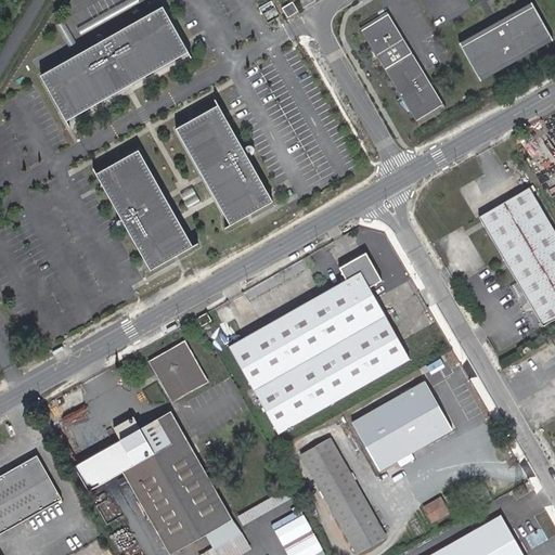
[(293,1),(282,8),(288,17),(299,12),(293,1)]
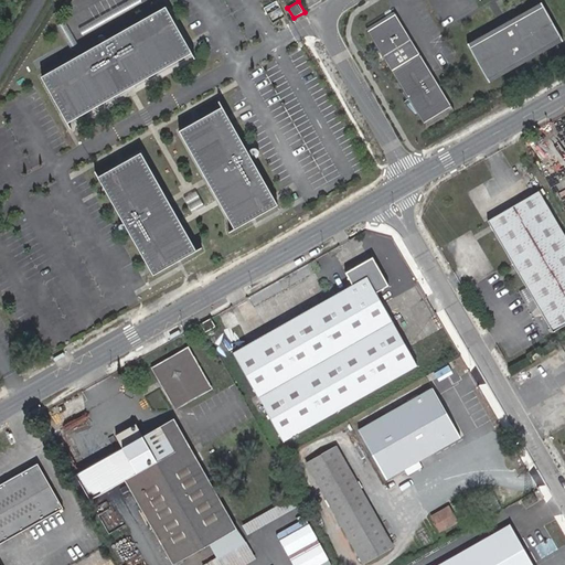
[(468,46),(488,80),(561,38),(542,4),(468,46)]
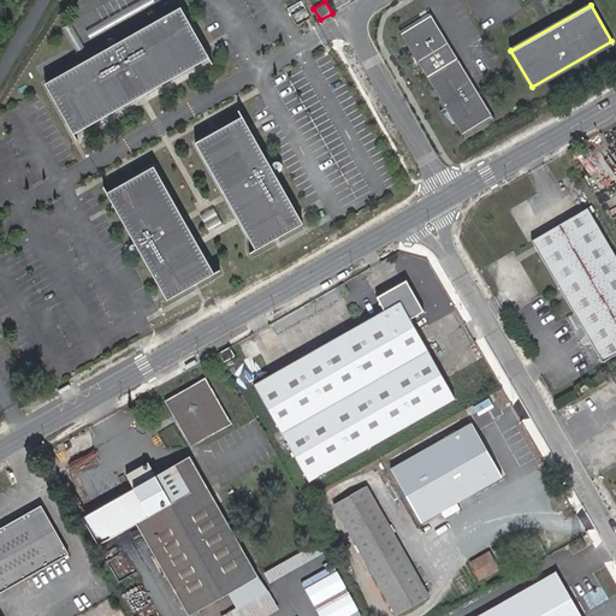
[(208,57),(179,6),(43,84),(72,135),(134,99),(131,94),(144,87),(147,92),(208,57)]
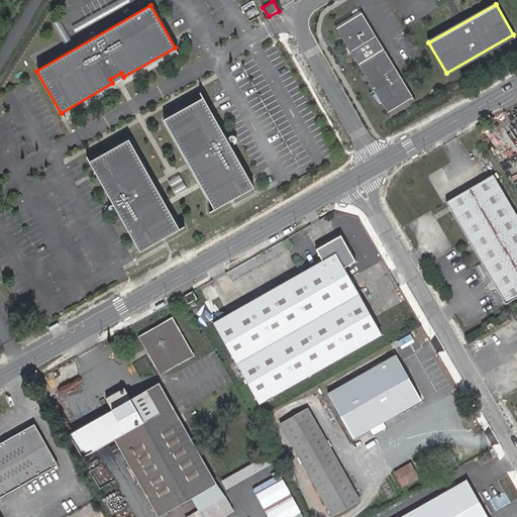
[(363,12),(335,28),(374,92),(370,94),(378,103),(380,102),(385,111),(412,95),(363,12)]
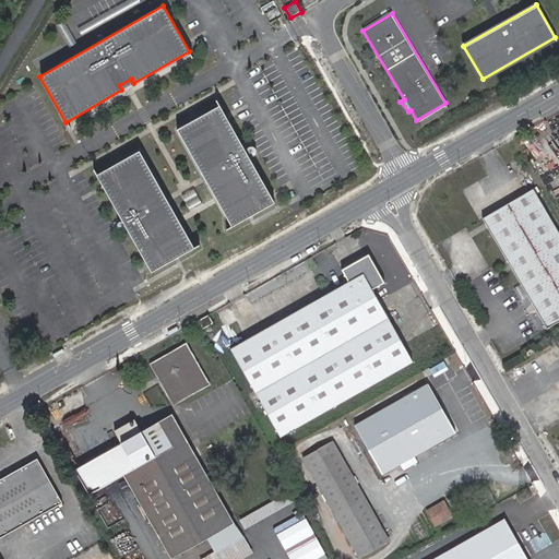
[(218,104),(177,129),(201,170),(205,168),(212,180),(207,182),(232,225),(275,201),(248,155),(245,157),(242,152),(246,150),(218,104)]
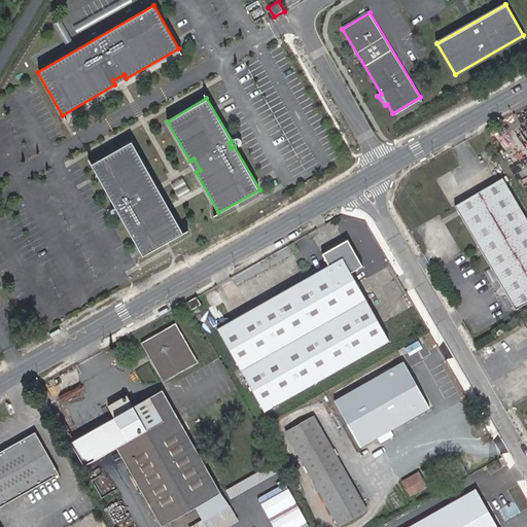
[(526,142),(518,127),(501,136),(513,155),(526,146),(526,142)]
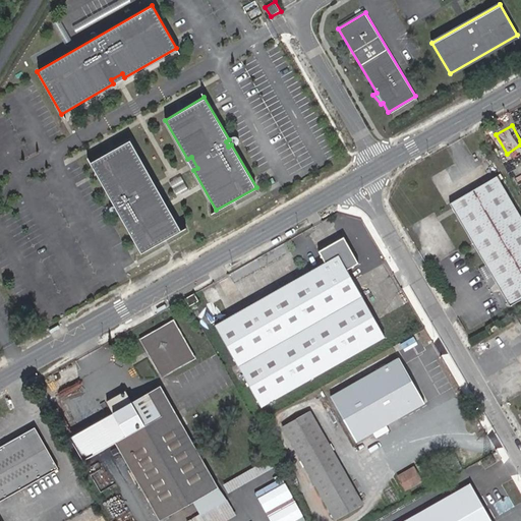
[(129,139),(90,163),(141,252),(181,230),(159,190),(155,192),(148,182),(153,179),(129,139)]
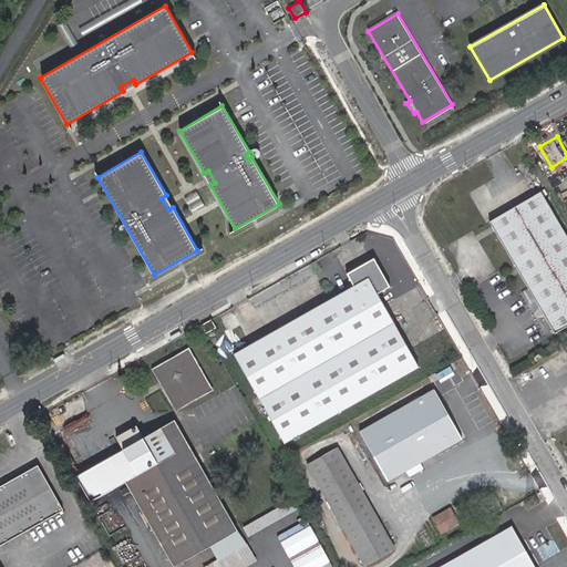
[(490,223),(555,333),(566,326),(566,237),(540,192),(490,223)]
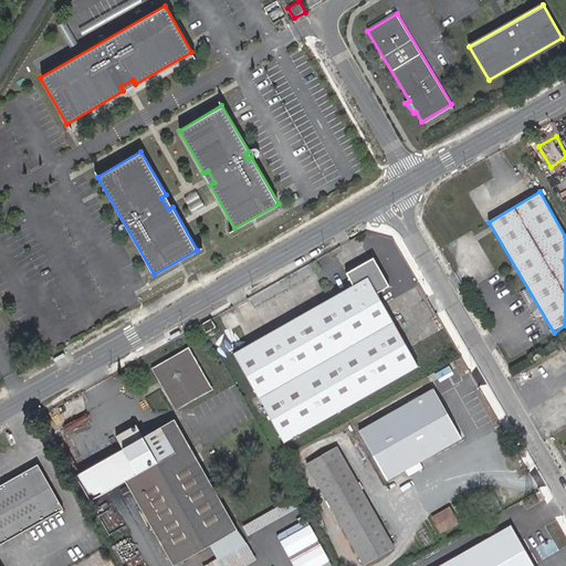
[(353,285),(233,353),(284,442),(418,366),(376,293),(389,285),(374,258),(346,273),(353,285)]
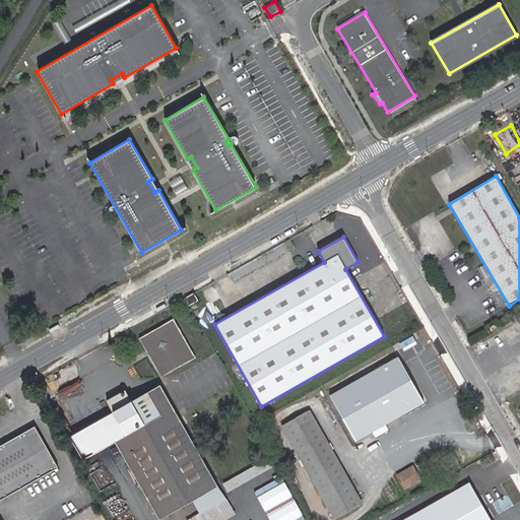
[(198,300),(194,293),(185,298),(189,306),(198,300)]
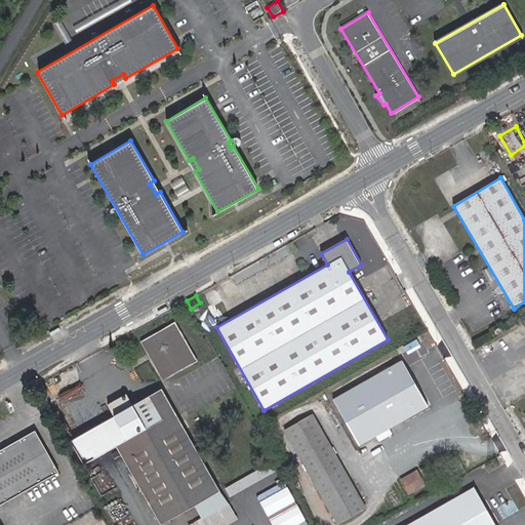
[(144,341),(150,353),(146,356),(149,360),(153,358),(164,377),(195,360),(174,324),(144,341)]
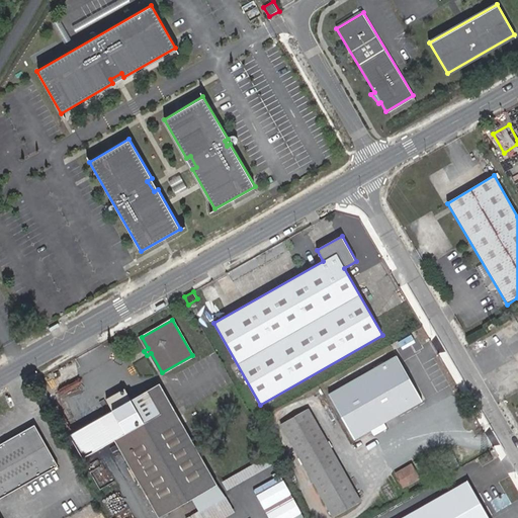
[(329,394),(354,440),(422,401),(397,356),(329,394)]
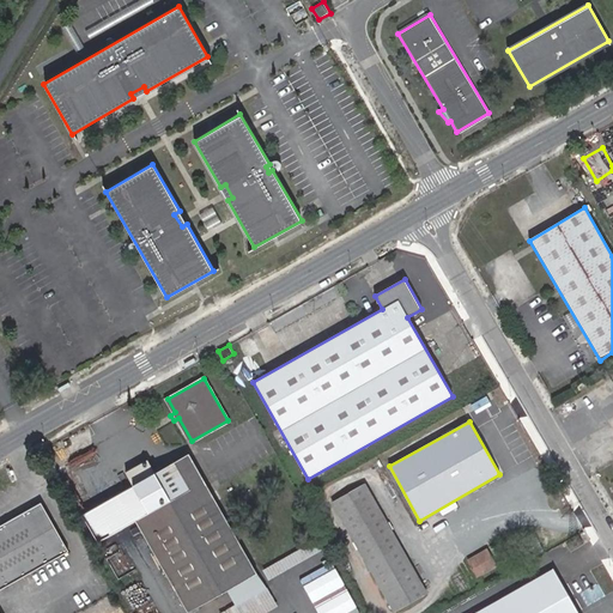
[(55,456),(49,447),(38,453),(44,462),(55,456)]
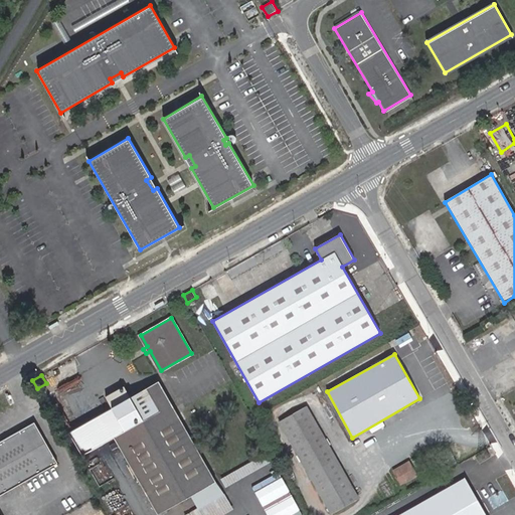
[(115,436),(158,514),(215,481),(160,380),(113,407),(125,430),(115,436)]
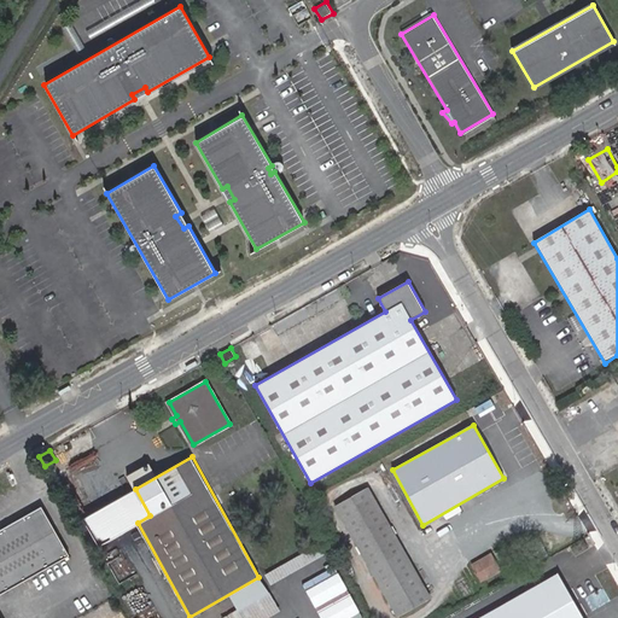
[(128,476),(135,489),(157,476),(150,464),(128,476)]
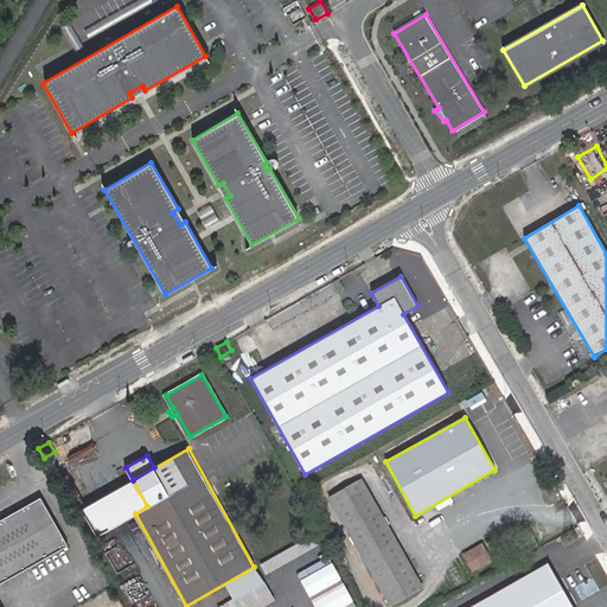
[(360,479),(328,497),(391,606),(422,588),(360,479)]
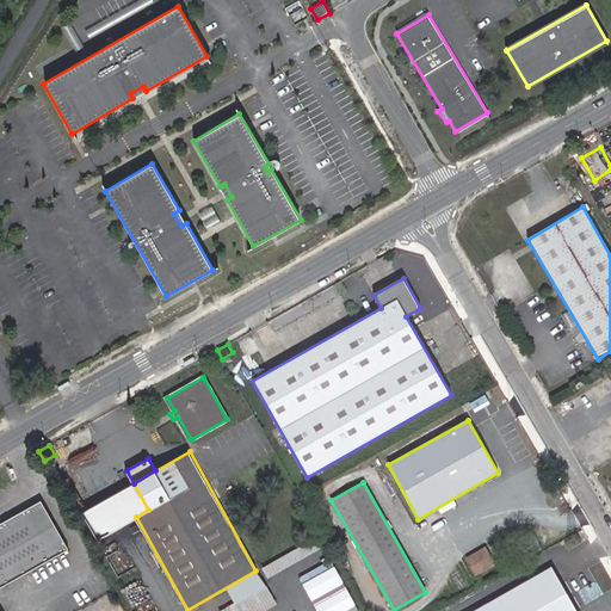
[(134,483),(81,512),(97,538),(136,517),(148,510),(134,483)]
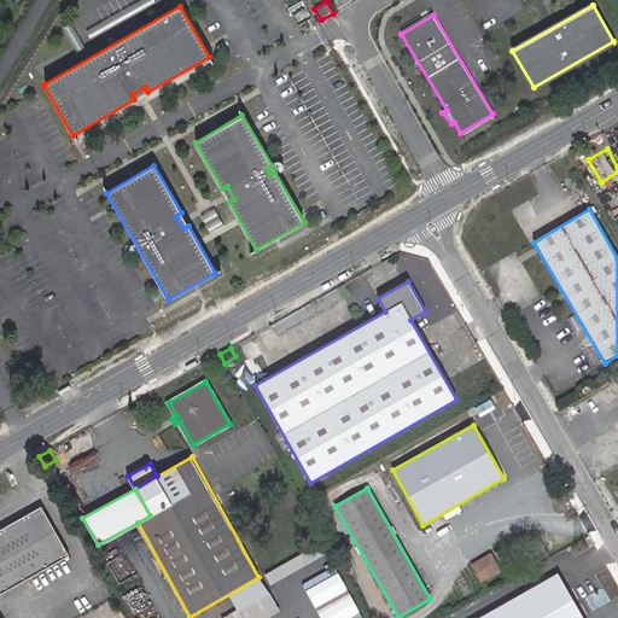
[(41,507),(0,530),(0,617),(1,617),(0,614),(0,593),(69,554),(41,507)]
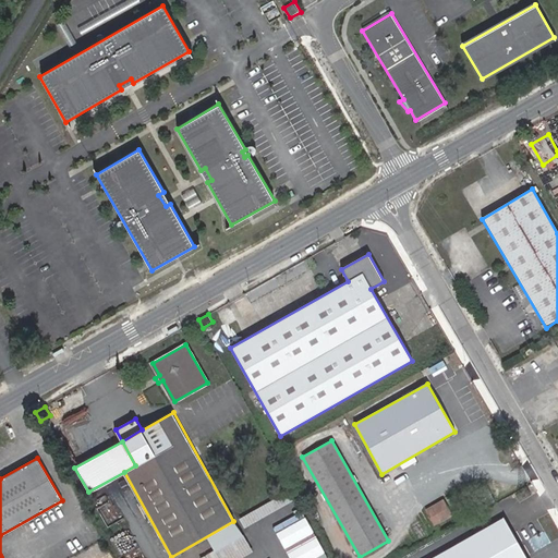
[(246,528),(295,499),(290,492),(241,520),(246,528)]
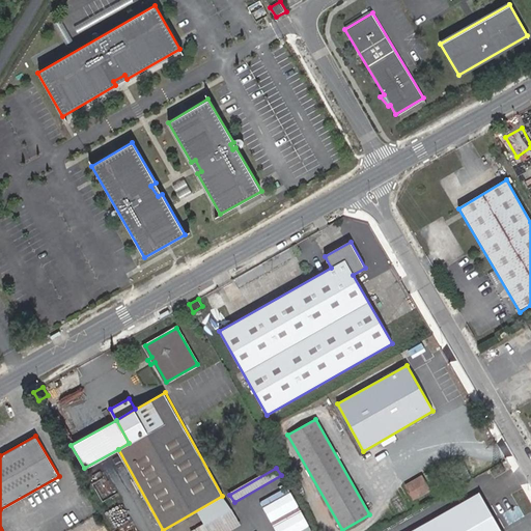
[(422,477),(408,485),(414,498),(429,490),(422,477)]
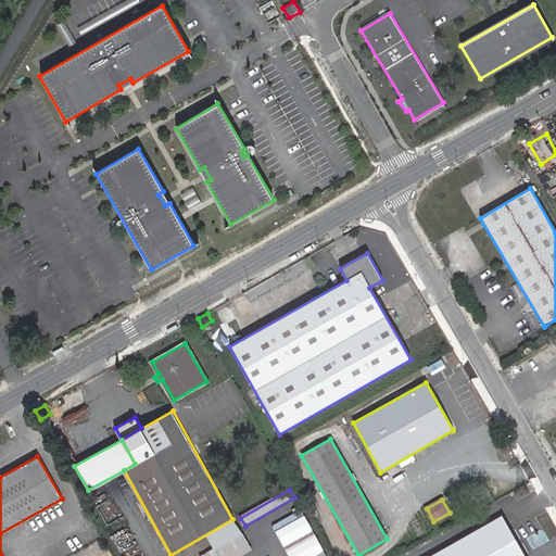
[(502,515),(496,518),(503,529),(508,526),(502,515)]
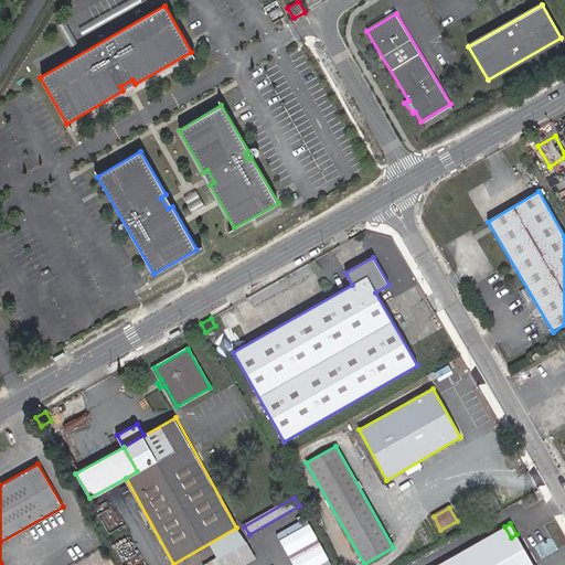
[(511,537),(504,526),(437,564),(533,564),(516,534),(511,537)]
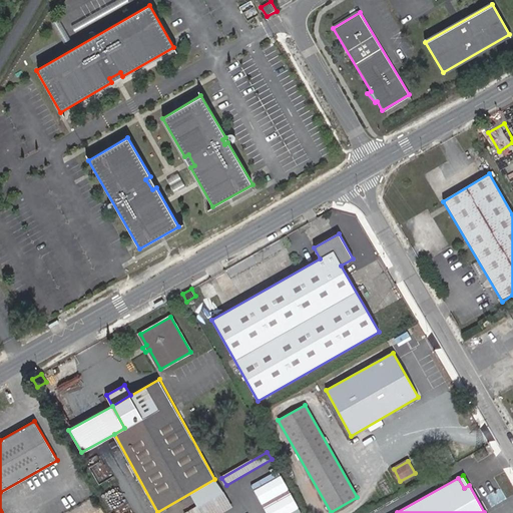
[(229,505),(225,499),(217,503),(221,510),(229,505)]
